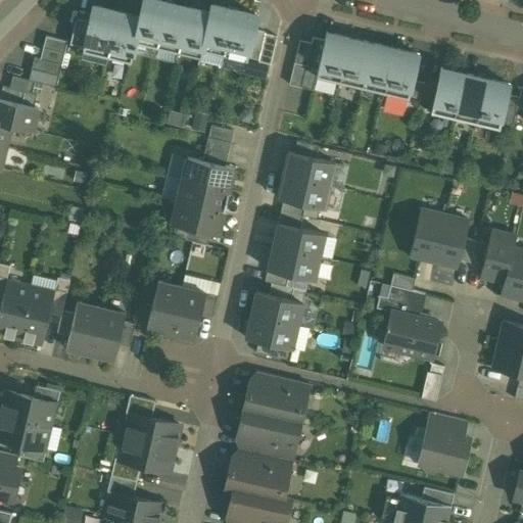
[(167,3),(155,0),(143,0),(139,17),(140,17),(134,41),(135,42),(156,46),(167,3)]
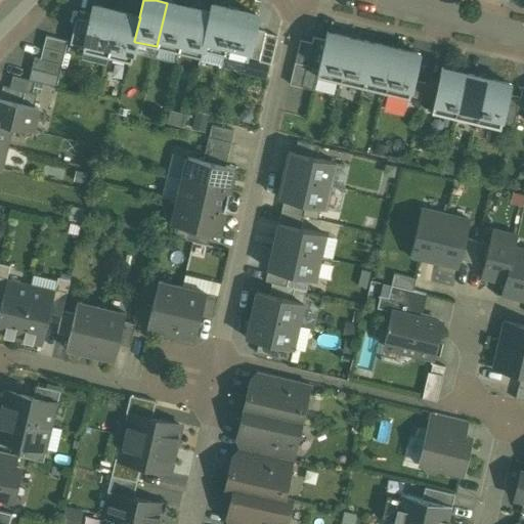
[(188,8),(167,3),(157,46),(178,51),(188,8)]
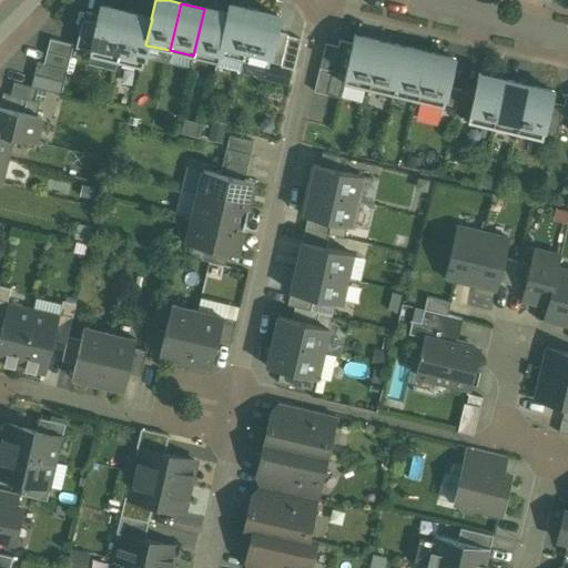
[(254,11),(230,6),(227,14),(229,14),(219,53),(220,53),(243,59),(254,11)]
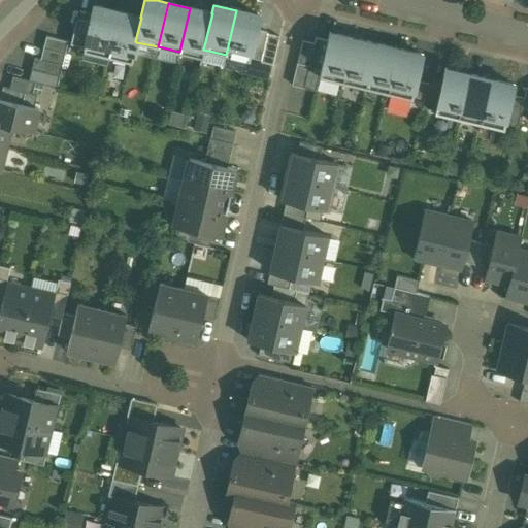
[(120,12),(94,6),(84,46),(84,51),(108,57),(120,12)]
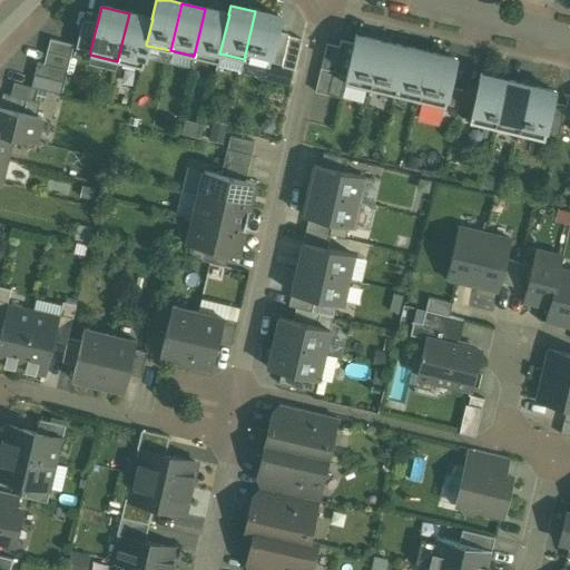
[(205,9),(194,56),(219,62),(220,53),(219,53),(229,15),(228,15),(205,9)]
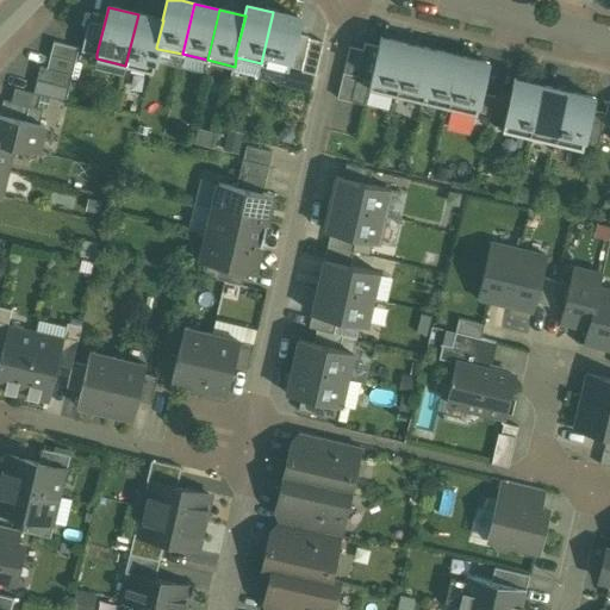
[(273,12),(261,63),(287,69),(288,67),(297,35),(300,19),(273,12)]
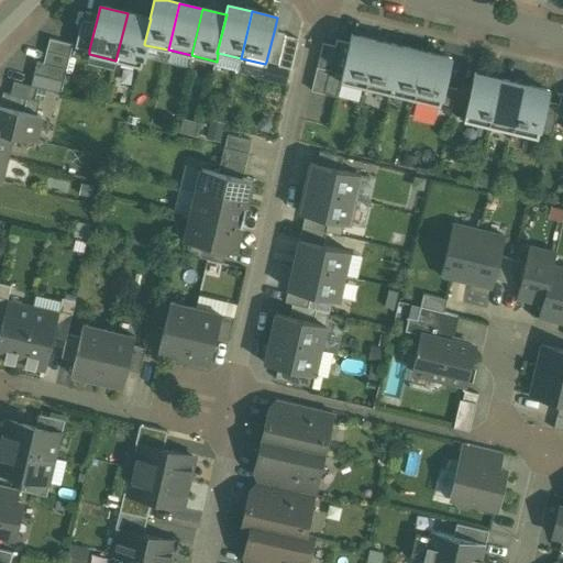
[(150,19),(128,13),(116,61),(141,66),(145,45),(144,44),(151,19),(150,19)]
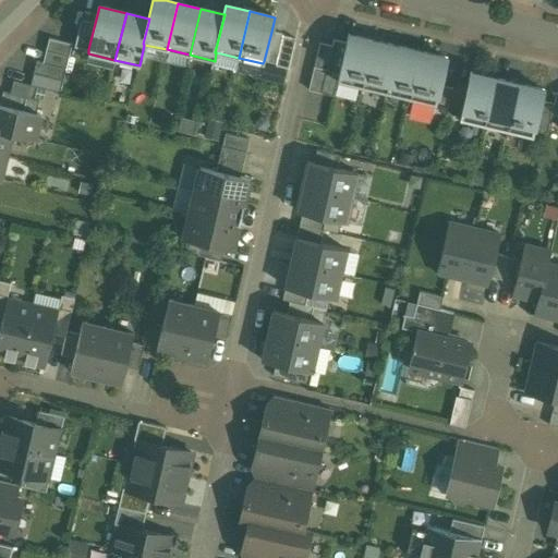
[(95,22),(82,19),(74,46),(88,49),(95,22)]
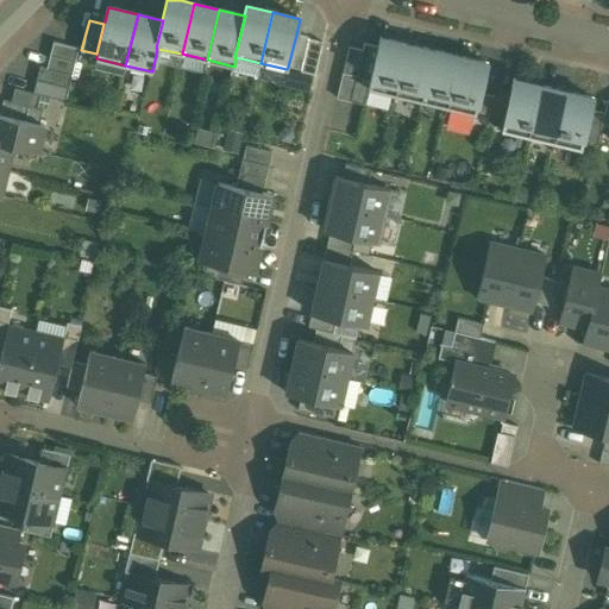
[(296,35),(288,67),(301,70),(309,39),(309,37),(296,35)]
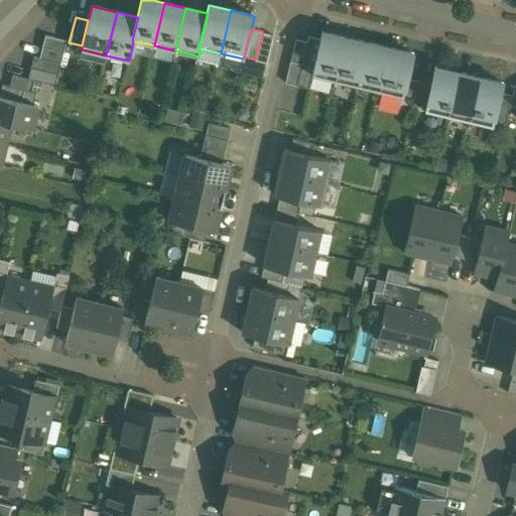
[(345,37),(321,32),(311,75),(335,81),(345,37)]
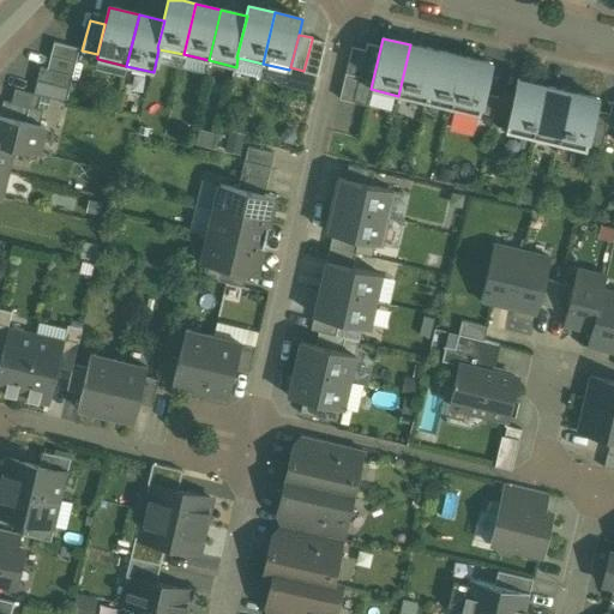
[(312,40),(304,72),(318,76),(325,43),(312,40)]
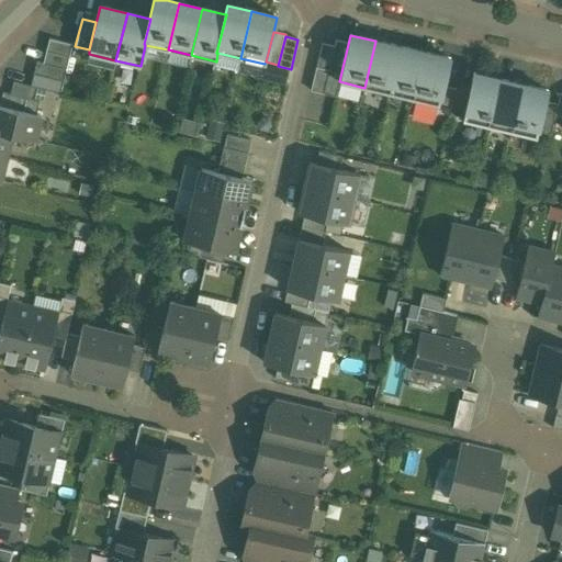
[(72,45),(49,40),(46,52),(69,57),(72,45)]
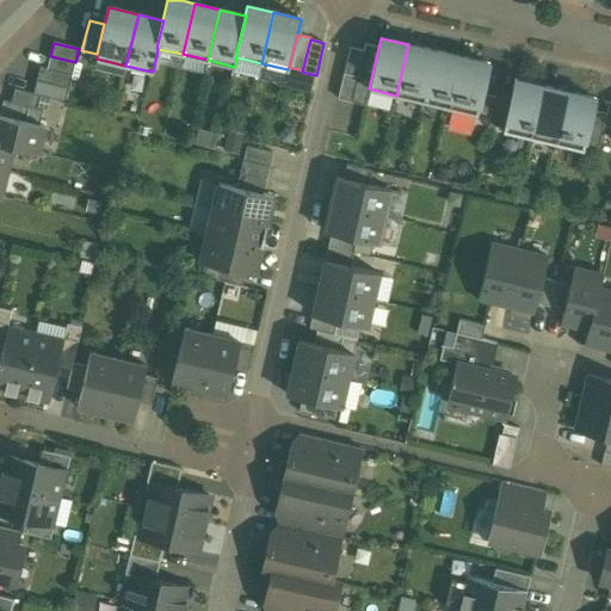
[(378,47),(365,44),(358,76),(371,80),(378,47)]
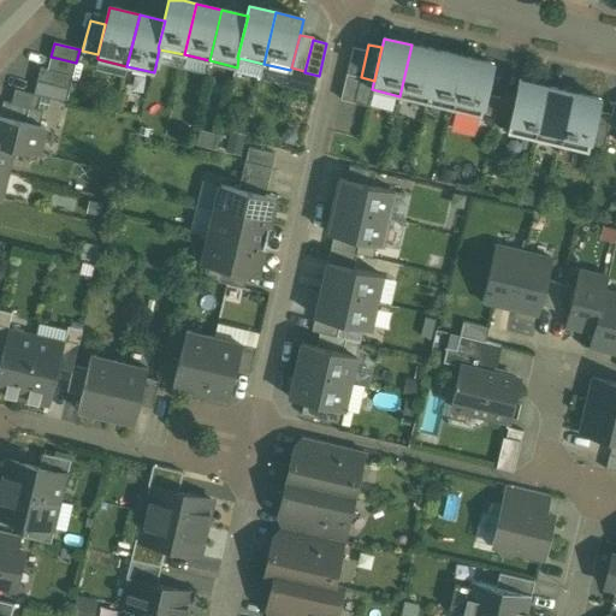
[(438,51),(412,45),(400,96),(426,102),(438,51)]
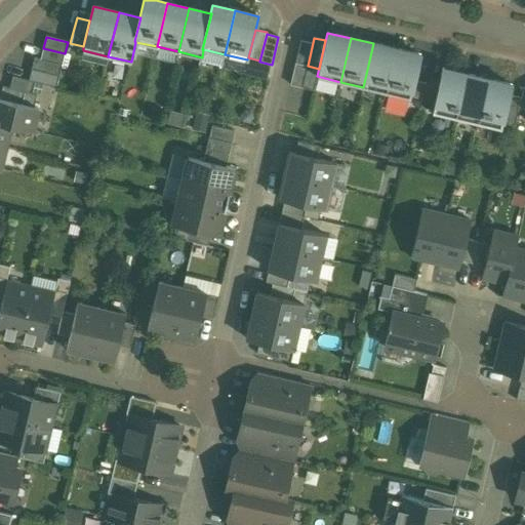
[(312,44),(300,41),(295,63),(307,66),(312,44)]
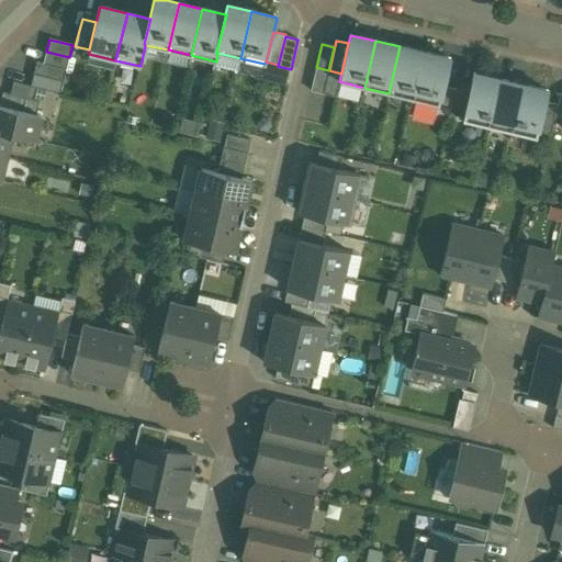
[(424,52),(400,46),(389,93),(413,99),(424,52)]
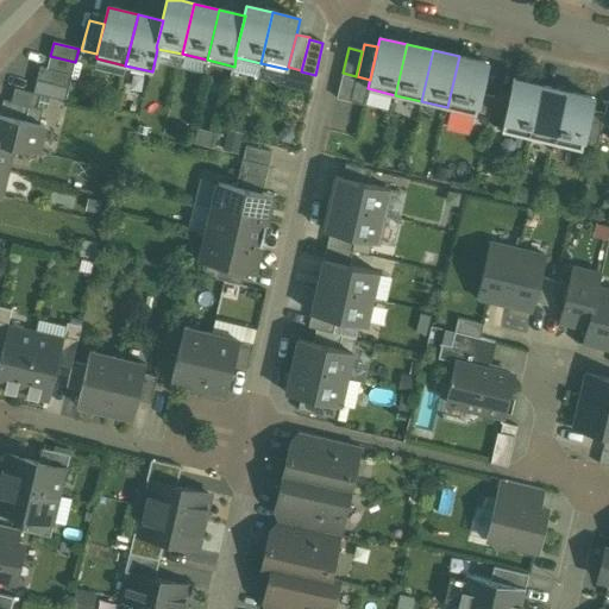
[(75,62),(50,56),(46,69),(71,75),(75,62)]
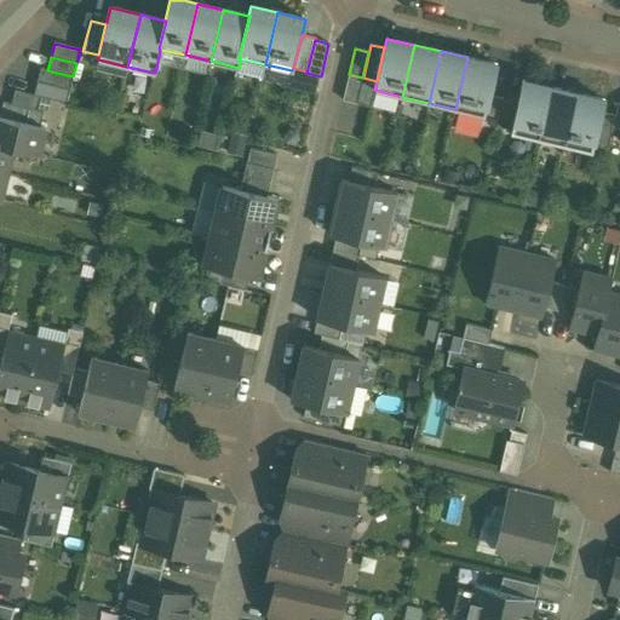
[(497,64),(468,57),(455,109),(484,116),(489,96),(497,64)]
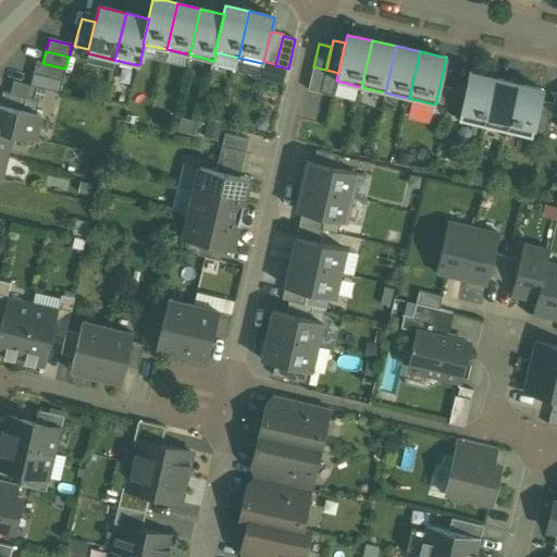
[(42,63),(36,61),(34,74),(63,81),(65,69),(42,63)]
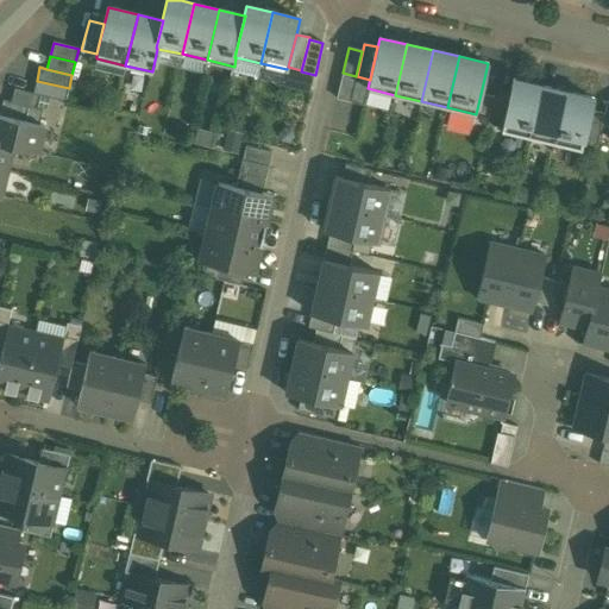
[(343,73),(337,99),(351,101),(357,76),(356,76),(343,73)]
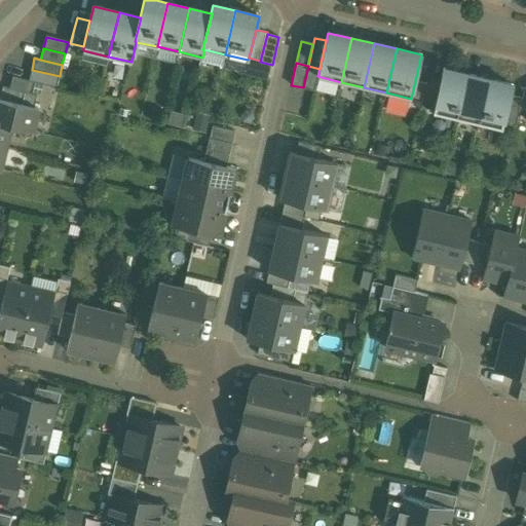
[(320,69),(308,66),(303,87),(314,90),(320,69)]
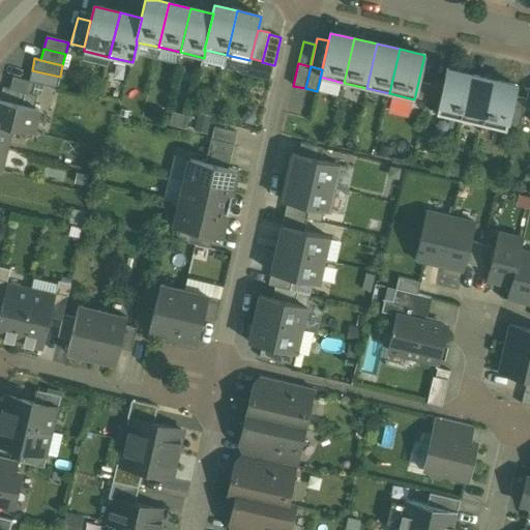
[(470,75),(447,68),(444,81),(437,111),(436,113),(460,119),(470,75)]
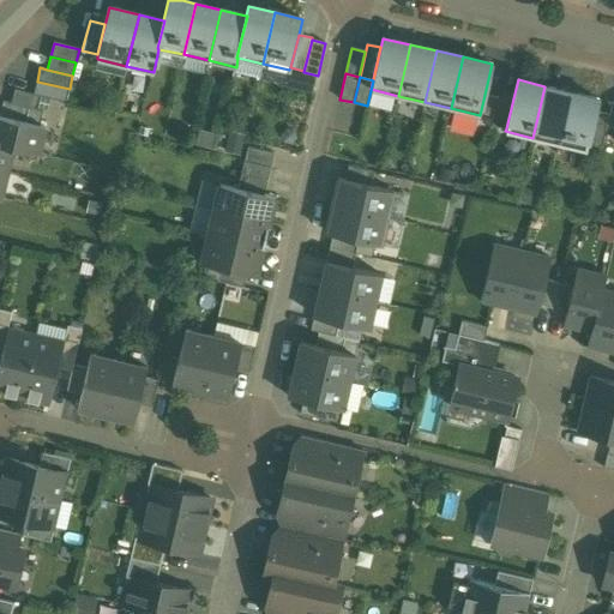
[(70,89),(37,82),(34,95),(41,96),(66,102),(70,89)]
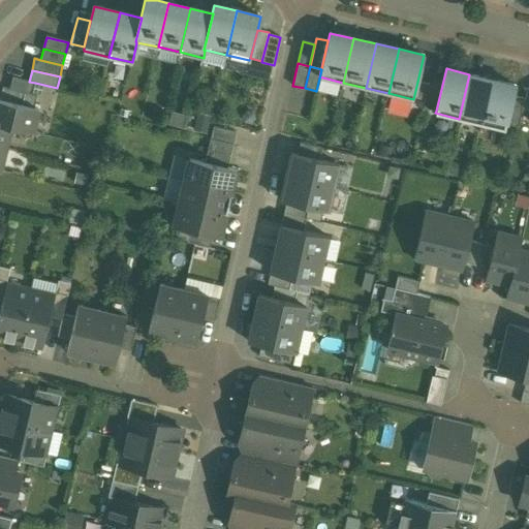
[(492,80),(469,74),(459,119),(481,124),(492,80)]
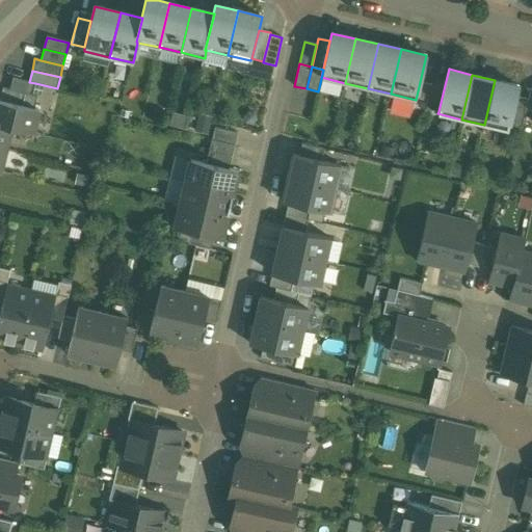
[(29,82),(12,78),(9,90),(32,96),(35,83),(29,82)]
